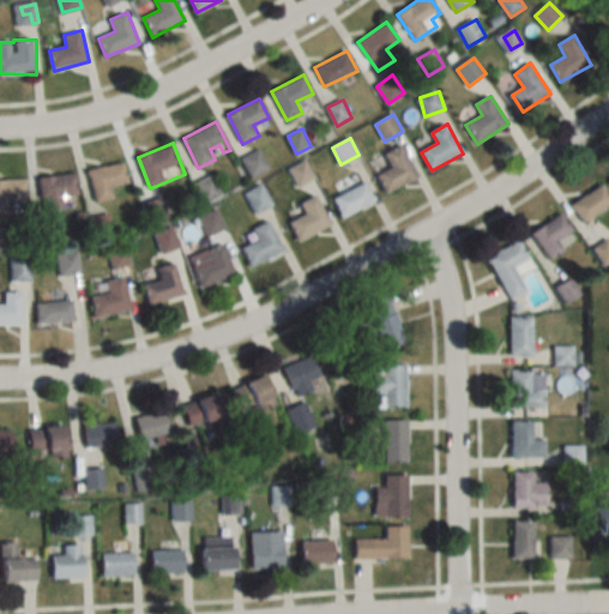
[(378,175),(387,193),(418,178),(403,145),(385,154),(392,168),(378,175)]
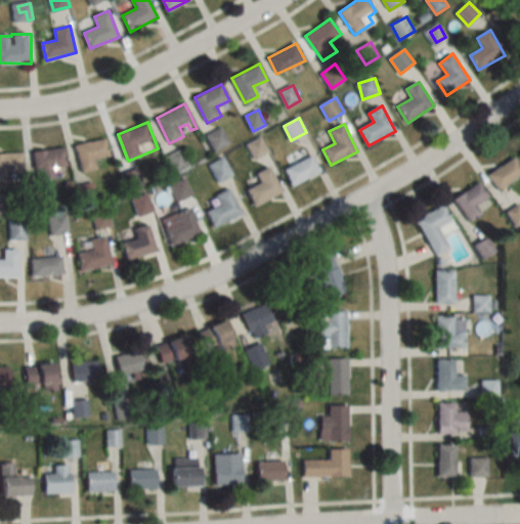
[(231,143),(222,126),(207,135),(216,151),(231,143)]
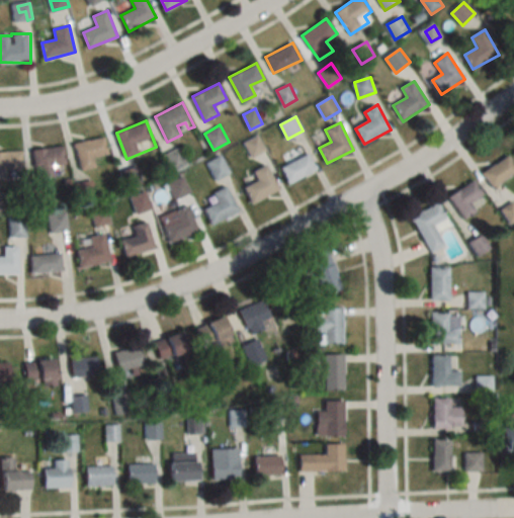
[(252,158),(266,150),(258,136),(244,143),(252,158)]
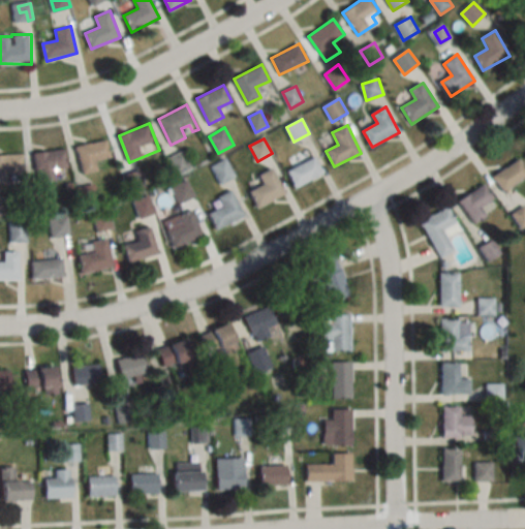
[(98,170),(96,161),(111,158),(107,141),(78,146),(84,174),(98,170)]
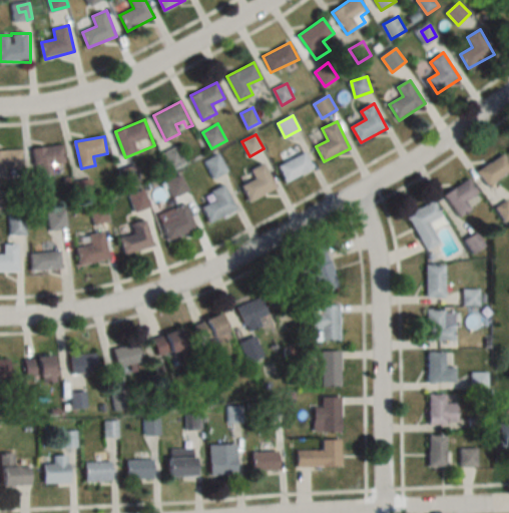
[(37,176),(55,175),(54,164),(66,163),(65,145),(35,147),(37,176)]
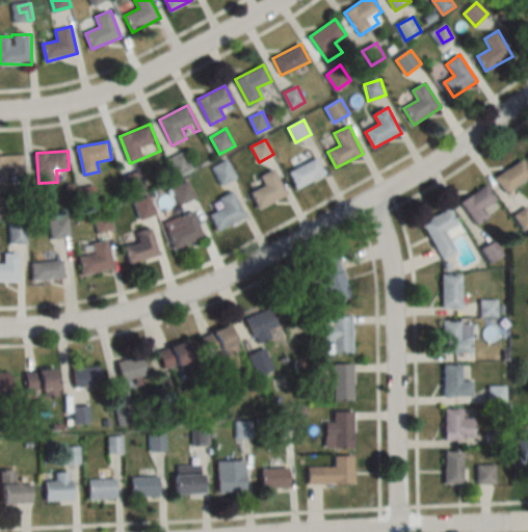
[(168,159),(177,177),(193,168),(184,151),(168,159)]
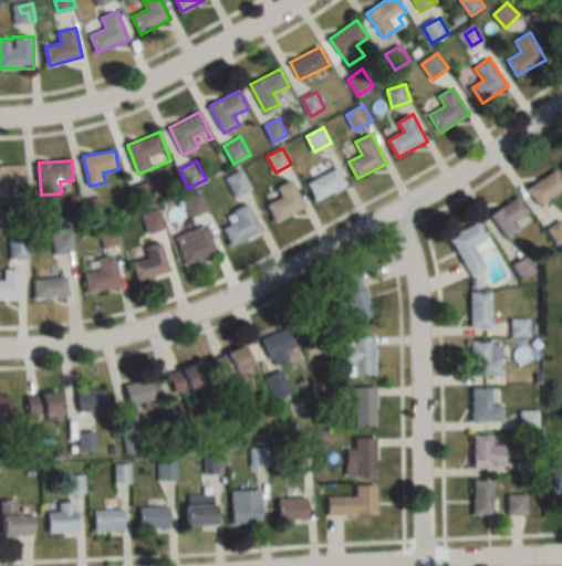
[(0,192),(24,194),(24,166),(0,166),(0,192)]
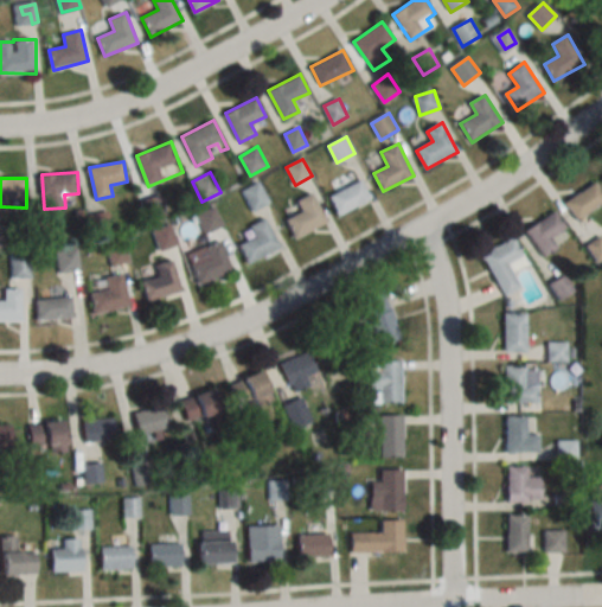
[(339,216),(371,199),(362,180),(330,196),(339,216)]
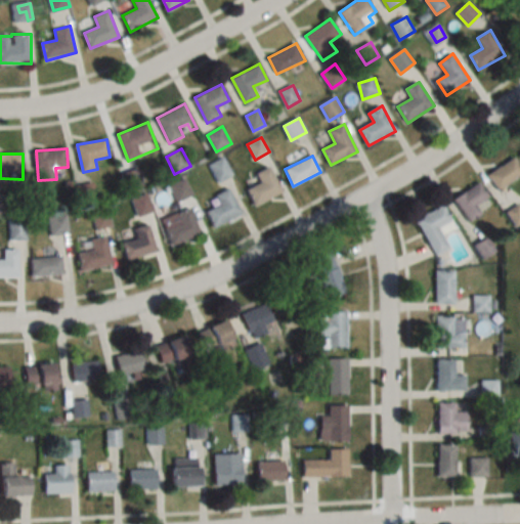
[(234,174),(224,157),(210,165),(220,182),(234,174)]
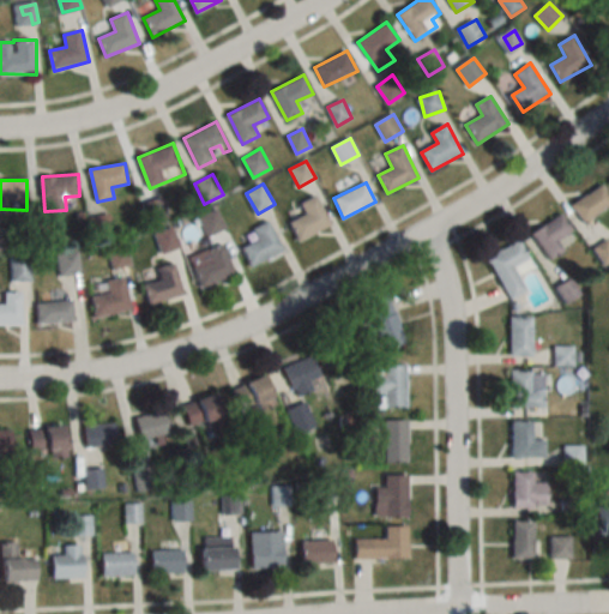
[(584,222),(608,205),(608,192),(603,185),(572,205),(584,222)]
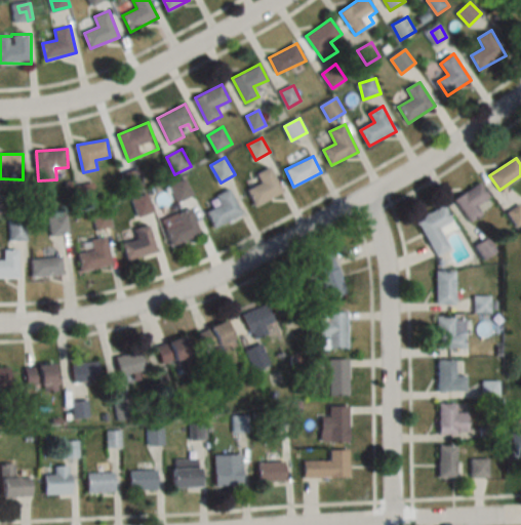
[(262,183),(248,191),(257,206),(284,191),(270,167),(256,174),(262,183)]
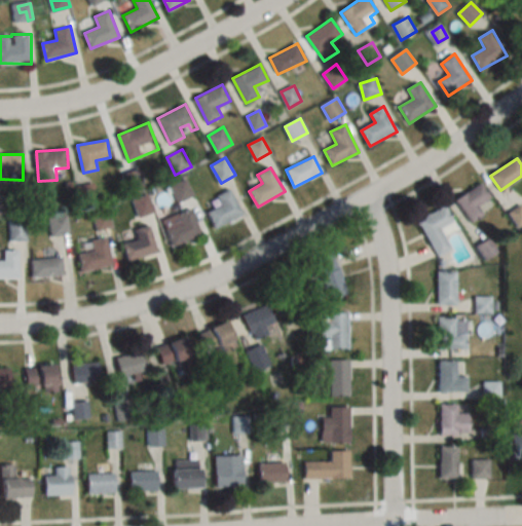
[(124,174),(129,190),(146,186),(141,168),(124,174)]
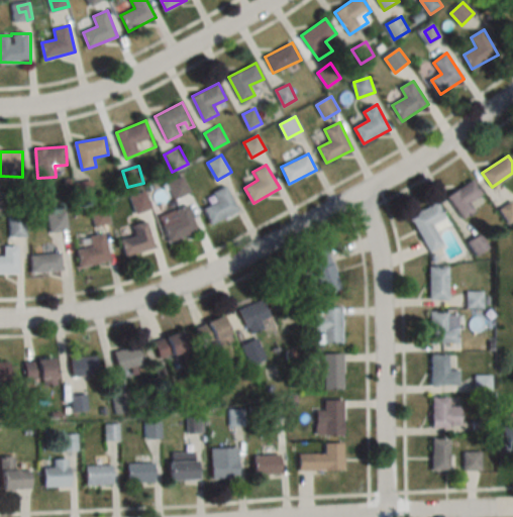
[(167,183),(175,199),(191,191),(183,176),(167,183)]
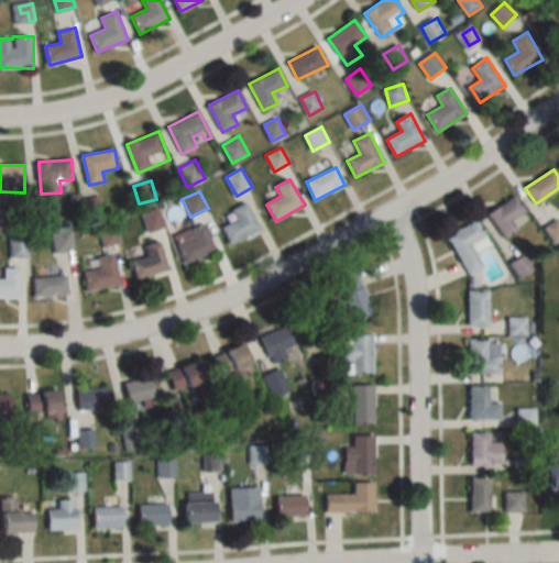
[(513,220),(526,211),(516,196),(489,213),(505,239),(518,229),(513,220)]
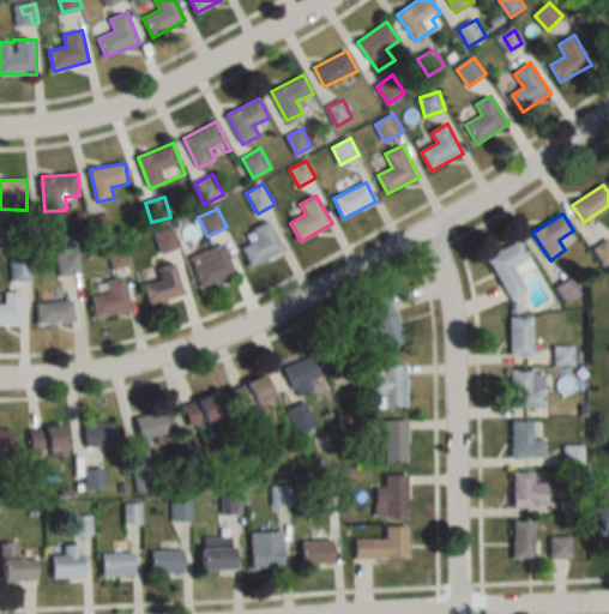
[(114,235),(110,215),(96,217),(100,238),(114,235)]
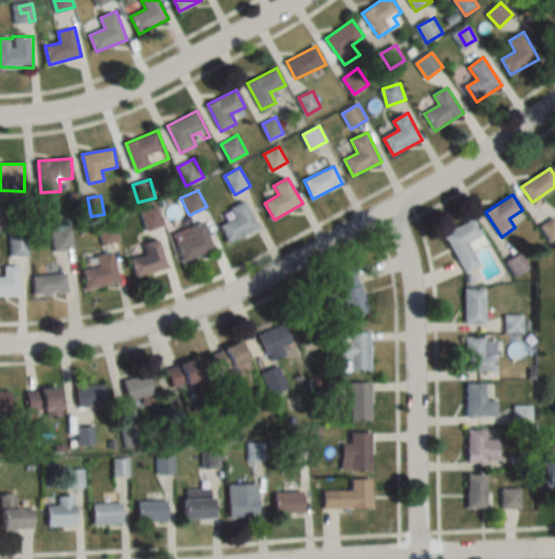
[(229,242),(259,228),(246,201),(232,207),(237,218),(222,226),(229,242)]
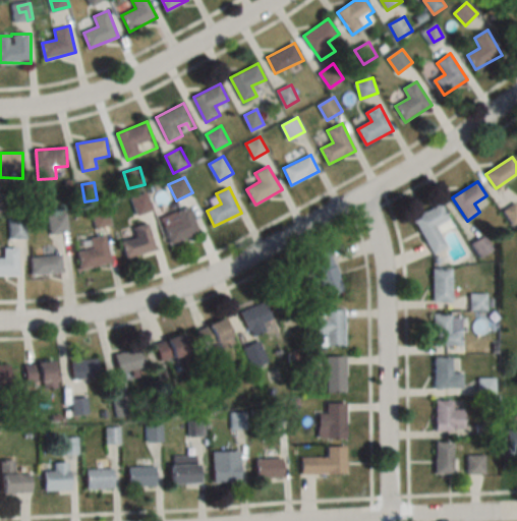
[(32,188),(32,209),(51,209),(50,188),(32,188)]
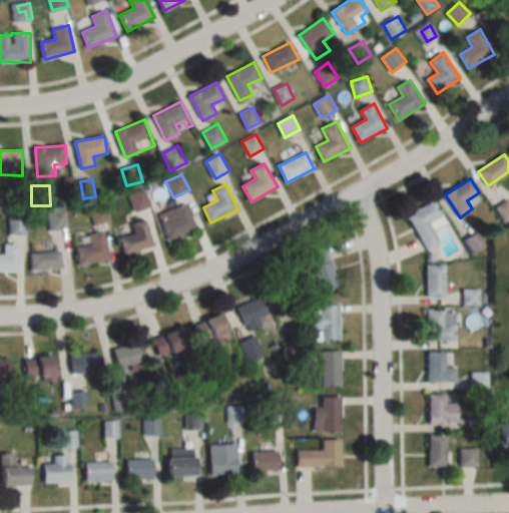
[(130,195),(136,211),(151,206),(145,189),(130,195)]
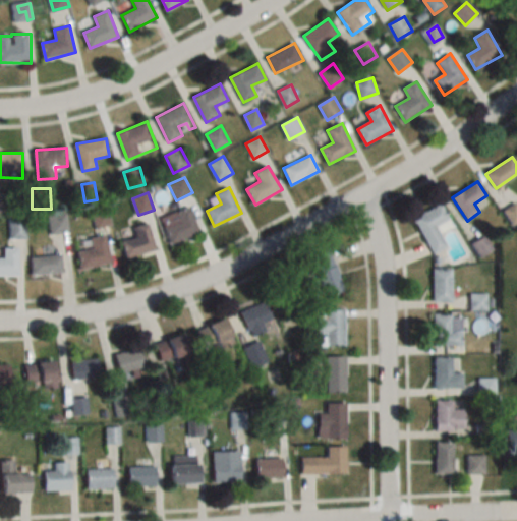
[(433,254),(448,247),(442,232),(453,227),(444,205),(416,217),(433,254)]
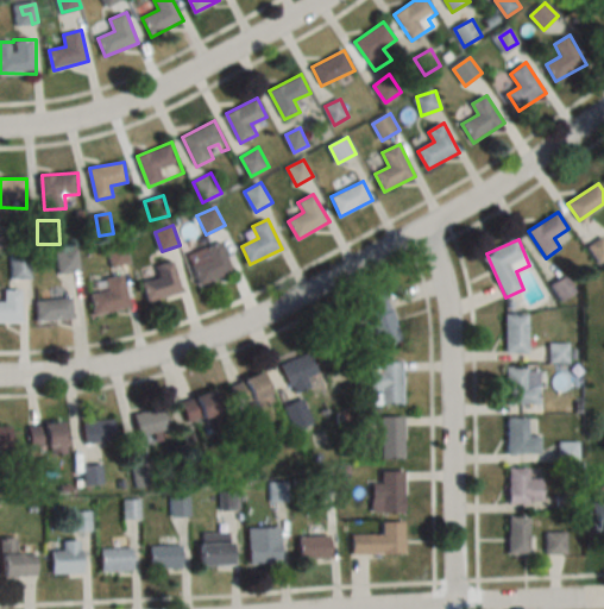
[(201,284),(234,271),(222,240),(203,248),(208,259),(194,264),(201,284)]
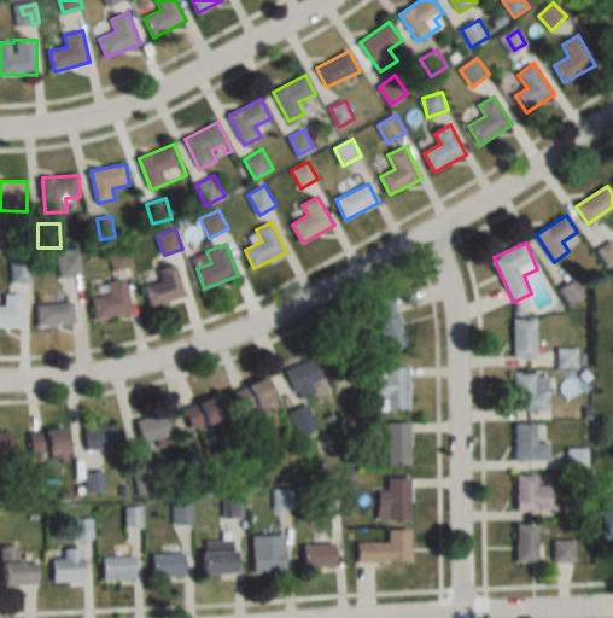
[(116,270),(134,266),(129,246),(110,251),(116,270)]
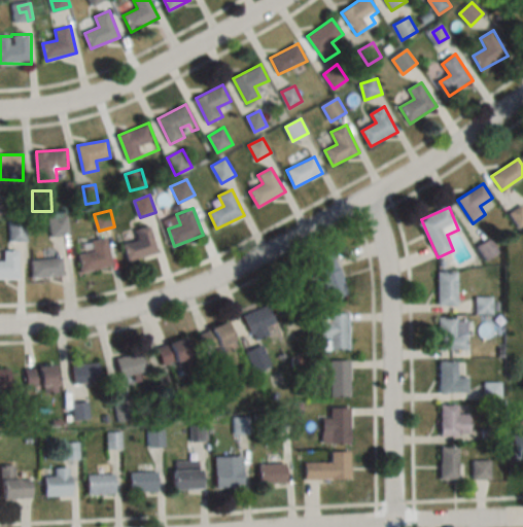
[(51,237),(71,235),(69,215),(49,217),(51,237)]
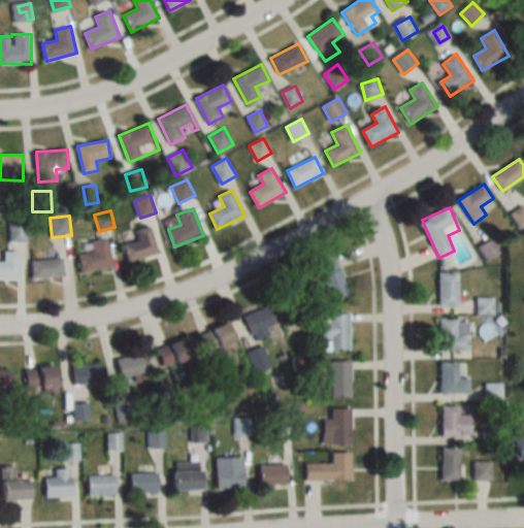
[(28,222),(12,222),(12,241),(28,241),(28,222)]
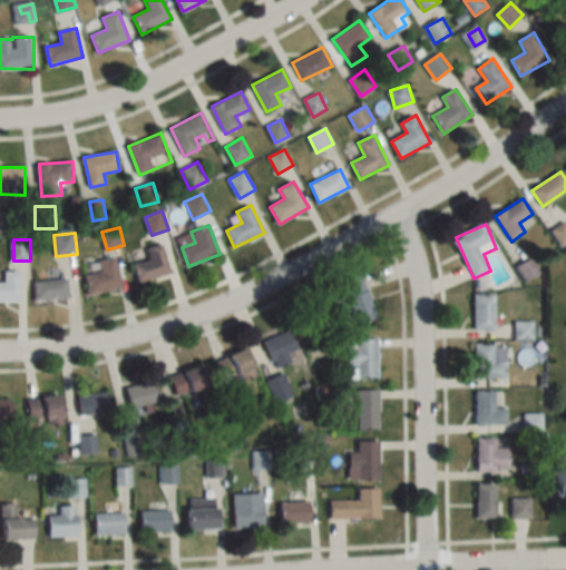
[(172,273),(164,244),(148,248),(150,259),(135,264),(139,282),(172,273)]
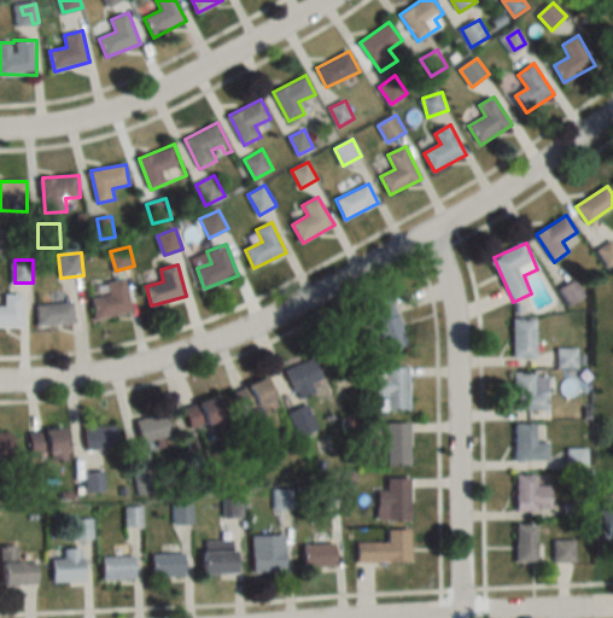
[(97,318),(133,313),(128,279),(109,281),(111,295),(94,297),(97,318)]
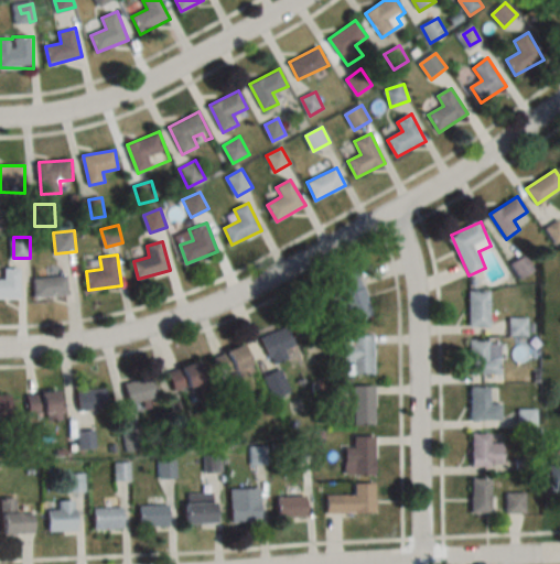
[(0,297),(22,299),(22,268),(6,268),(6,280),(0,279),(0,297)]
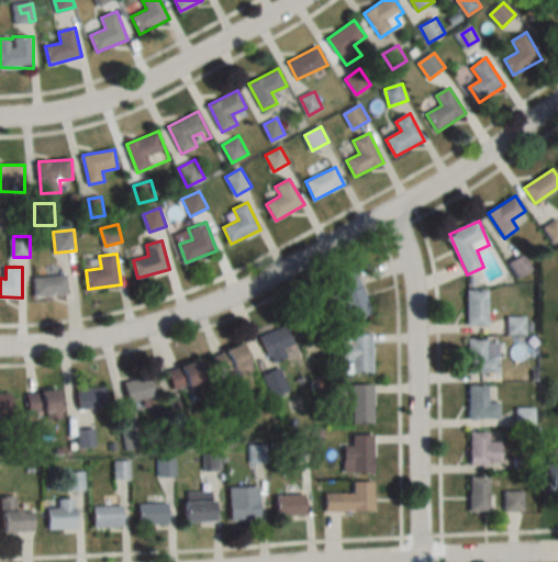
[(344,294),(334,296),(337,311),(348,307),(352,321),(371,315),(359,270),(338,276),(344,294)]
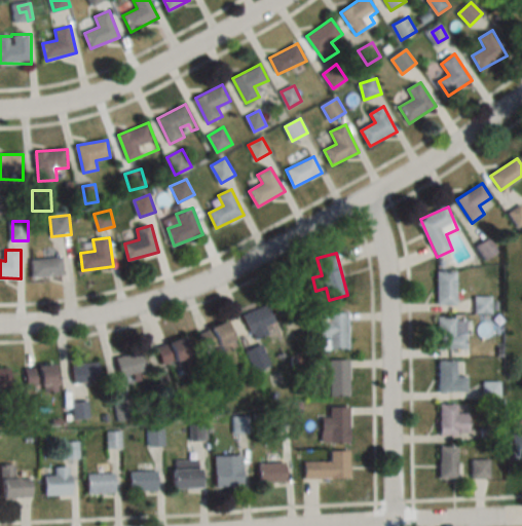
[(34,259),(34,276),(64,276),(64,259),(34,259)]
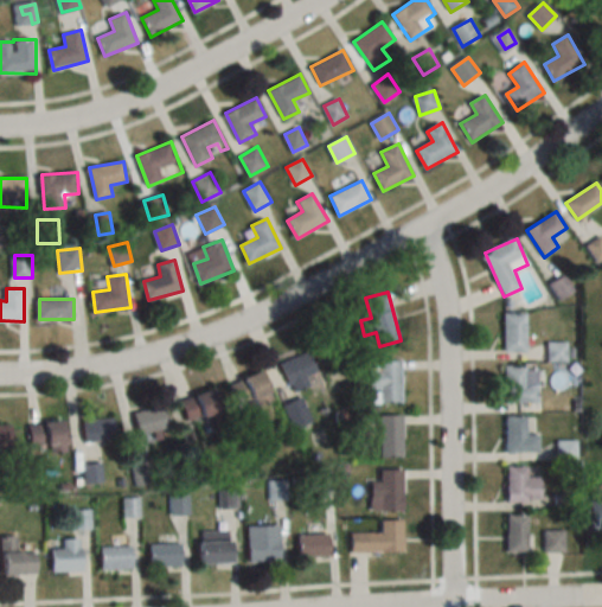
[(505,352),(527,352),(527,313),(505,313),(505,352)]
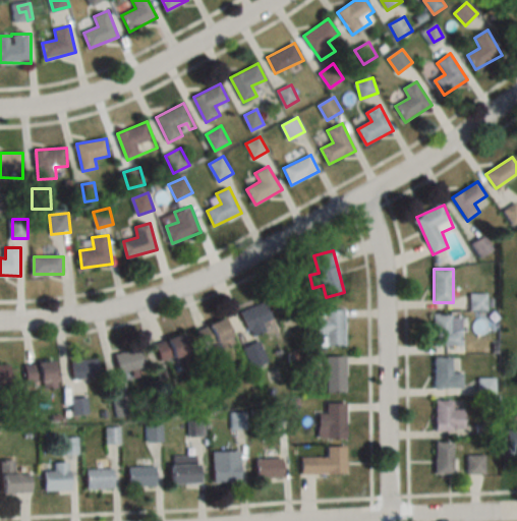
[(265,324),(273,321),(265,302),(242,312),(253,337),(268,330),(265,324)]
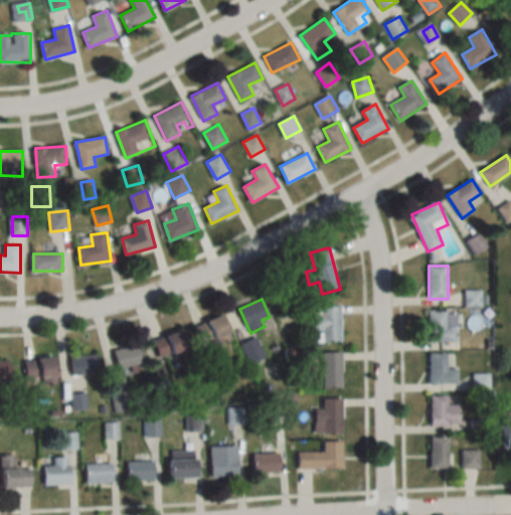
[(314,306),(314,342),(342,342),(342,306),(314,306)]
